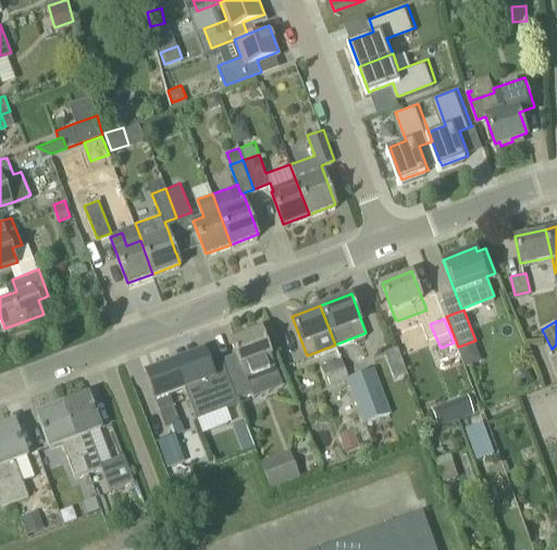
[(277,371),(261,327),(247,333),(244,328),(235,332),(236,337),(232,339),(236,351),(221,357),(222,361),(236,398),(252,391),(249,382),(277,371)]
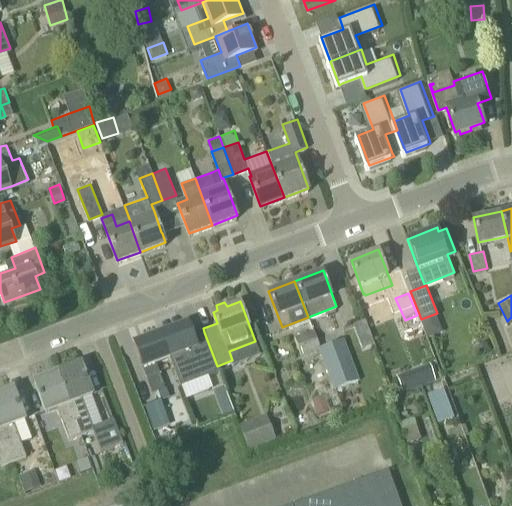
[(362,317),(349,322),(358,346),(371,340),(362,317)]
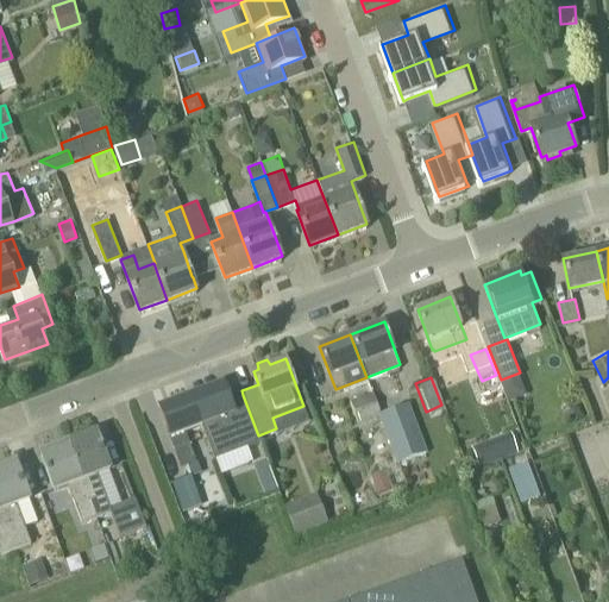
[(243,395),(231,400),(228,394),(224,382),(193,394),(192,394),(202,422),(215,457),(246,445),(261,440),(258,436),(243,395)]
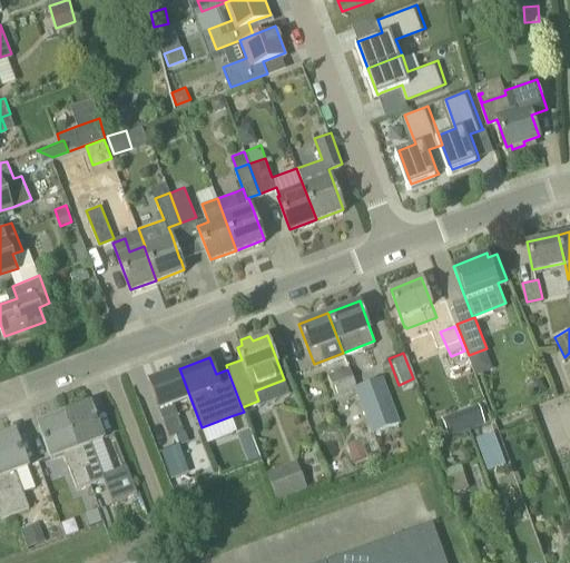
[(349,364),(328,373),(341,405),(360,398),(355,385),(356,384),(349,364)]
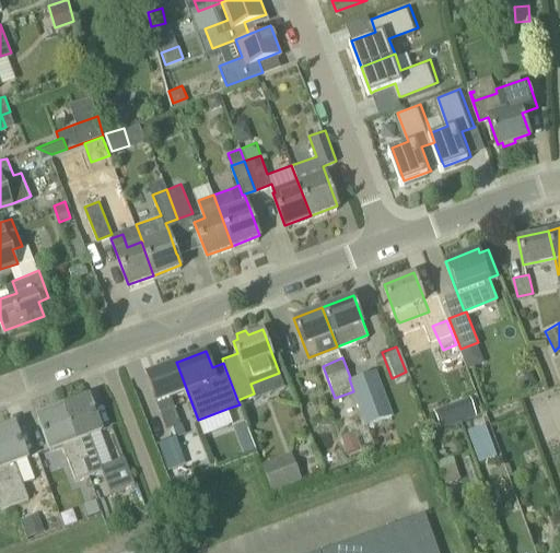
[(186,388),(176,362),(147,374),(156,399),(186,388)]
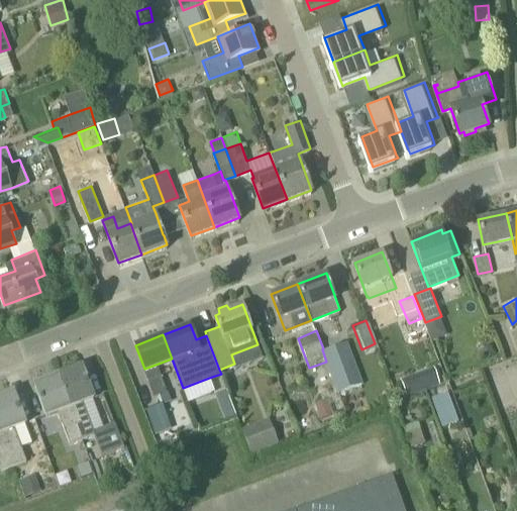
[(346,339),(323,348),(322,349),(326,362),(338,391),(363,381),(346,339)]
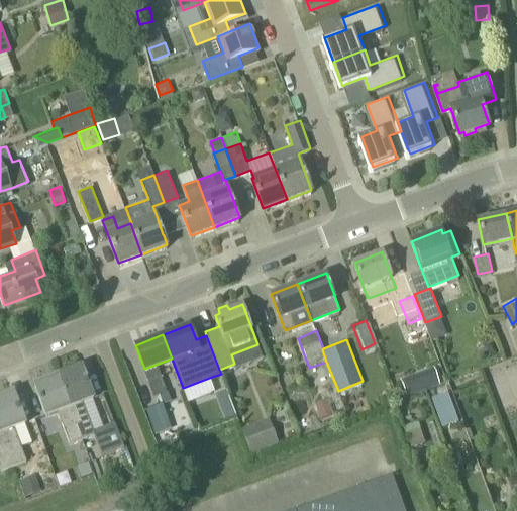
[(489,341),(479,348),(485,358),(495,350),(489,341)]
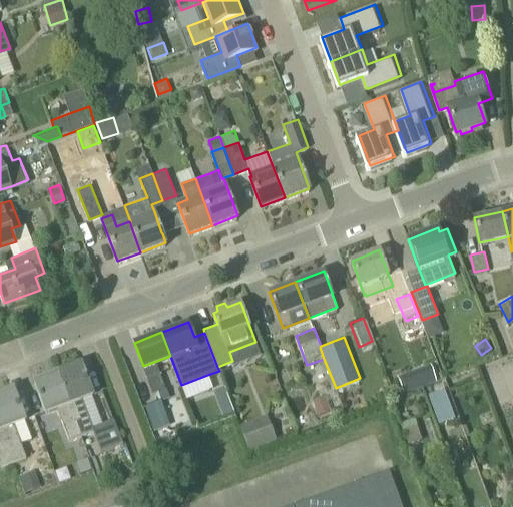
[(92,425),(81,396),(93,392),(81,362),(58,371),(81,434),(93,430),(101,450),(123,441),(113,417),(92,425)]
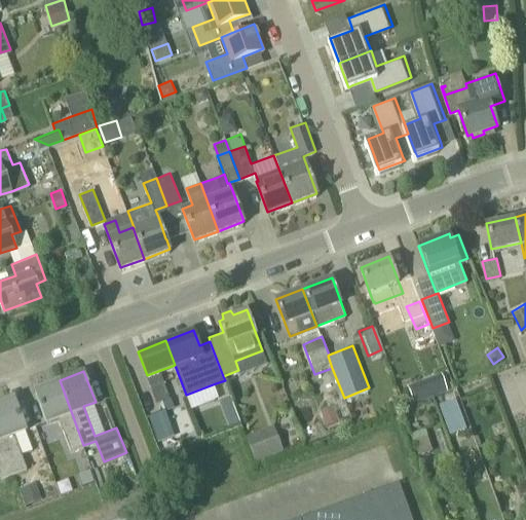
[(442,372),(429,376),(435,392),(447,386),(442,372)]
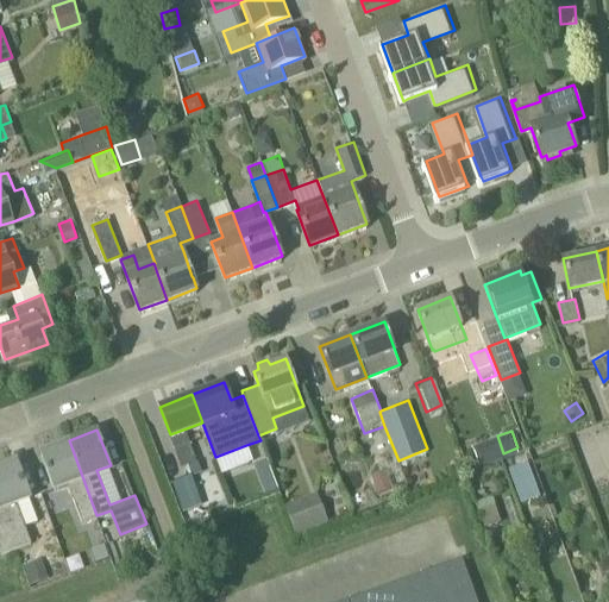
[(196,458),(188,438),(174,445),(181,464),(196,458)]
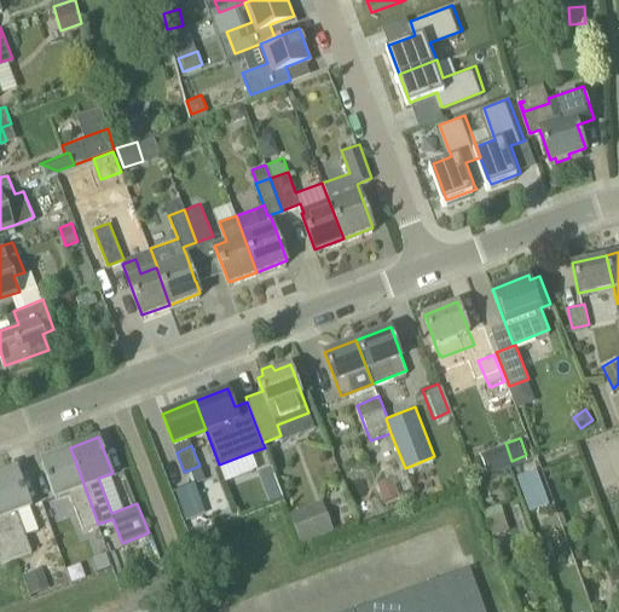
[(98,524),(70,448),(41,459),(55,495),(69,490),(84,530),(98,524)]
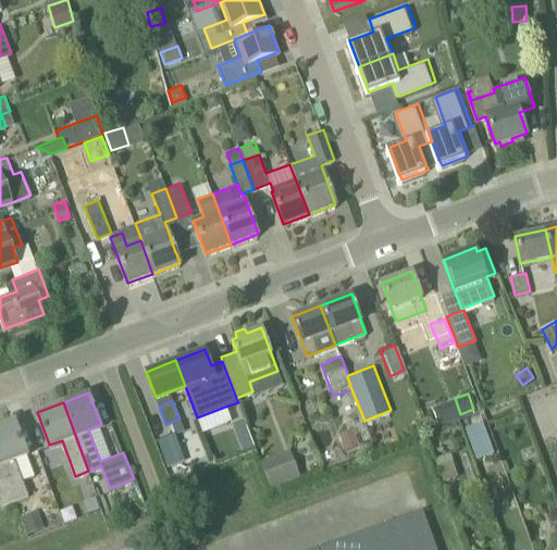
[(244,416),(232,421),(243,449),(255,445),(244,416)]
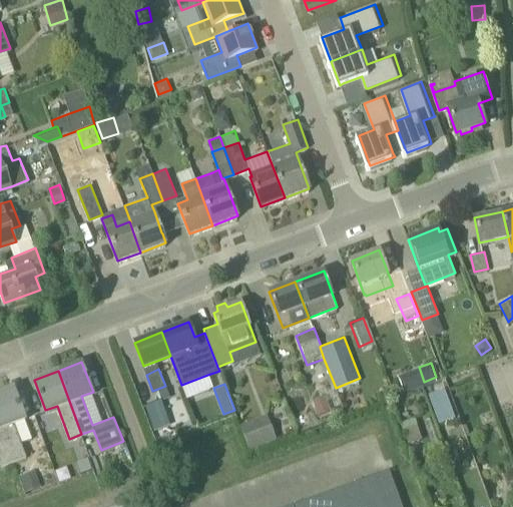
[(444,386),(428,392),(438,422),(455,416),(444,386)]
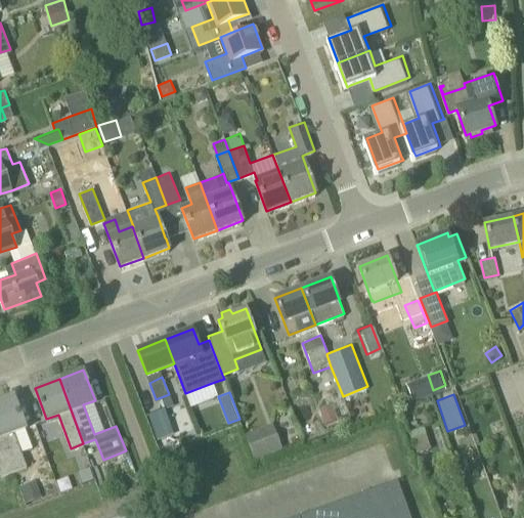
[(13,430),(25,426),(14,396),(0,401),(0,432),(14,470),(27,465),(13,430)]
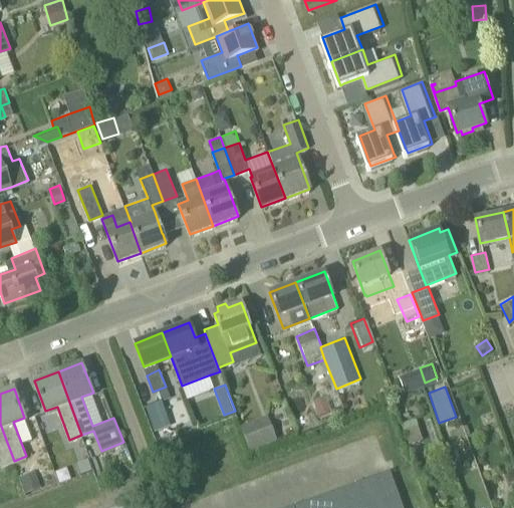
[(325,395),(313,399),(319,414),(331,409),(325,395)]
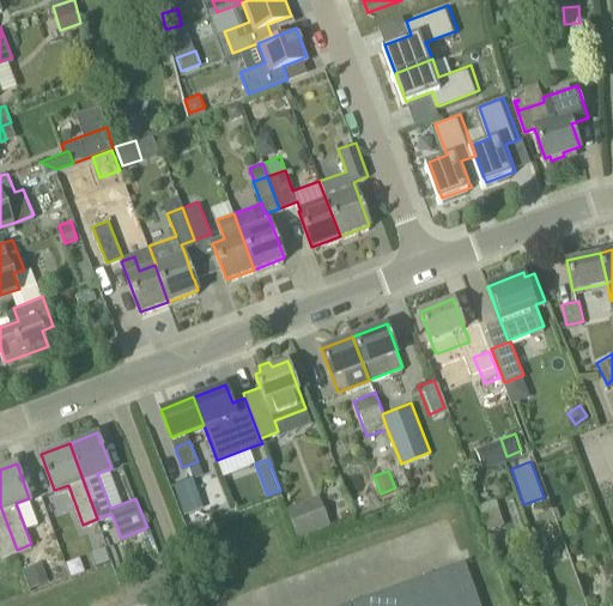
[(202,503),(192,476),(173,482),(173,484),(174,483),(183,509),(202,503)]
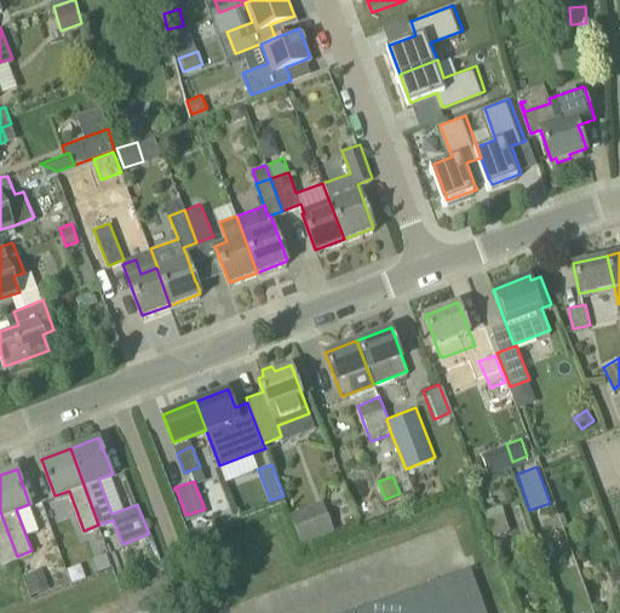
[(332,531),(319,502),(290,513),(302,542),(332,531)]
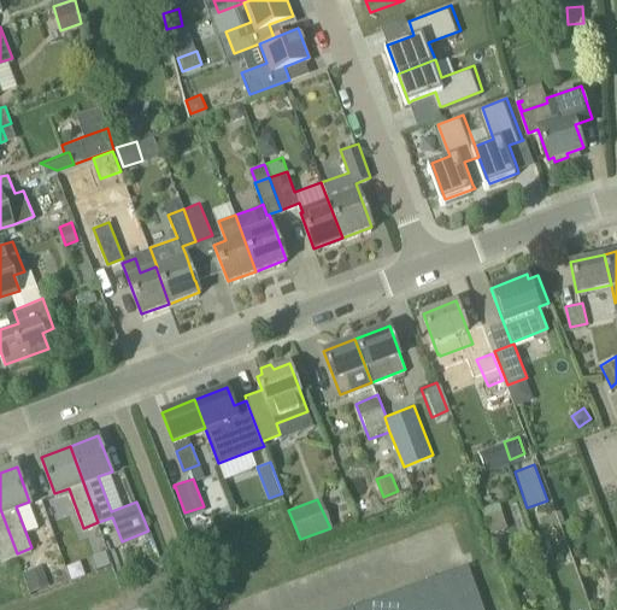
[(506,525),(500,508),(485,515),(492,531),(506,525)]
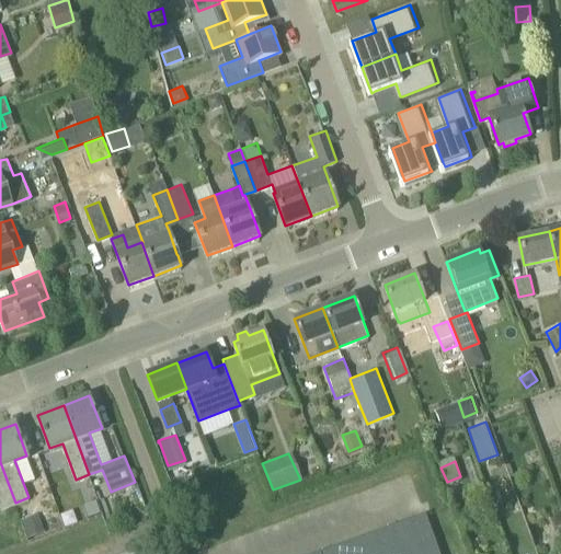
[(15,503),(0,462),(0,500),(2,507),(15,503)]
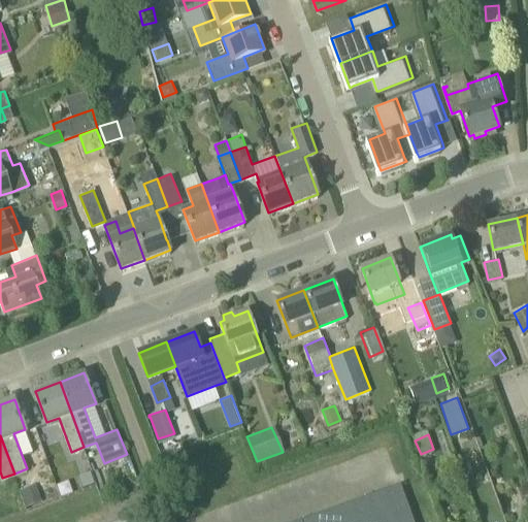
[(131,470),(121,476),(126,488),(136,484),(131,470)]
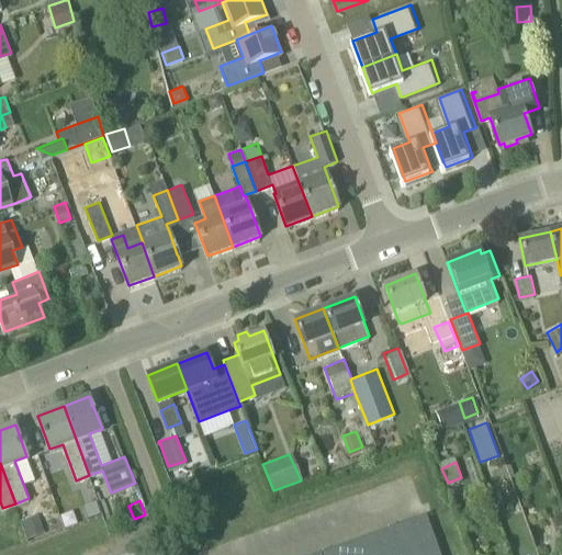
[(37,512),(21,519),(29,536),(44,530),(37,512)]
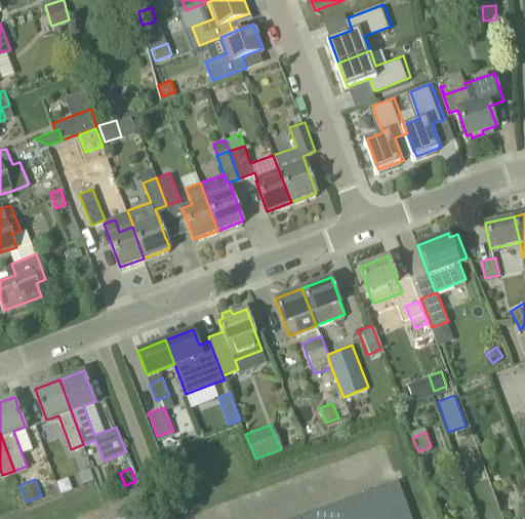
[(411,518),(398,480),(289,518),(411,518)]
